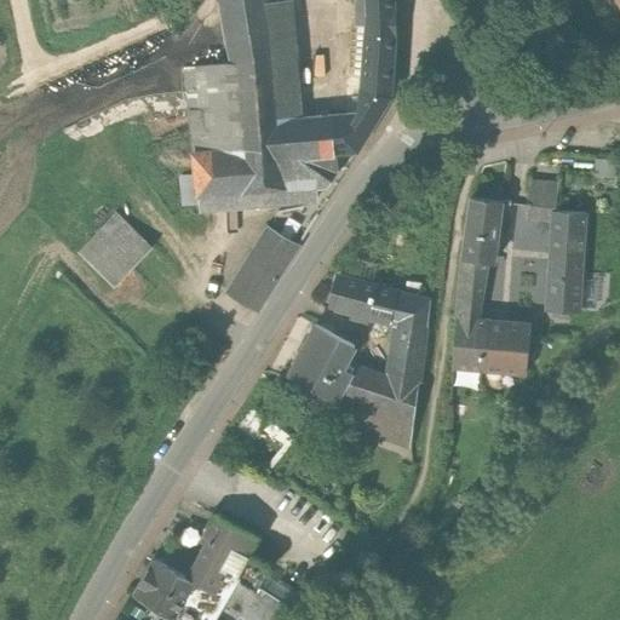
[(217,0),(230,65),(184,69),(194,176),(179,177),(182,206),(197,205),(196,199),(326,187),(336,172),(334,154),(357,153),(382,112),(390,96),(396,22),(394,0),(217,0)]
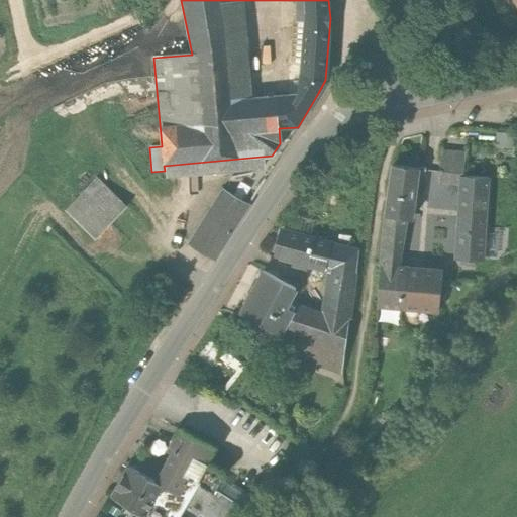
[(516,148),(516,132),(514,133),(494,133),(494,149),(516,148)]
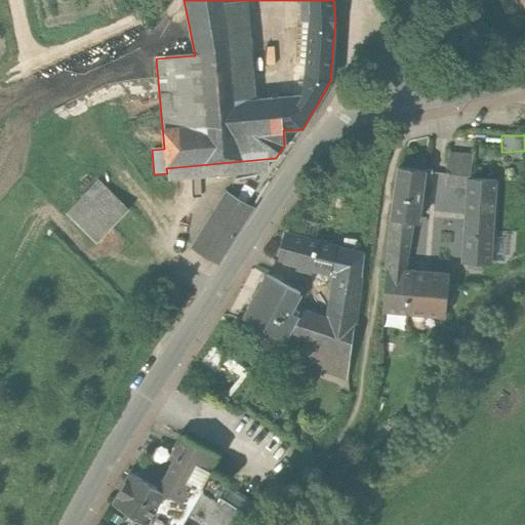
[(470,165),(447,164),(445,187),(468,189),(468,180),(470,180),(470,165)]
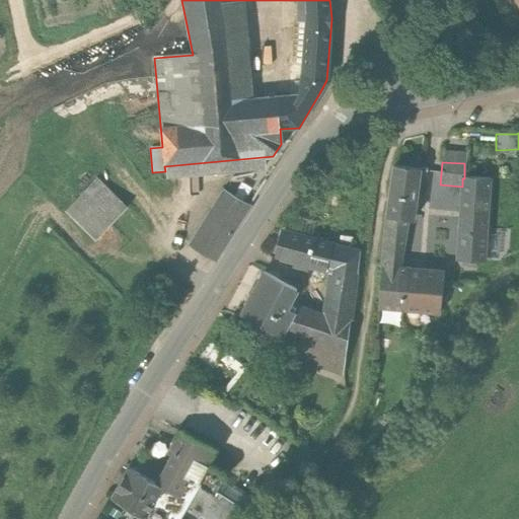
[(421,169),(393,166),(385,215),(408,220),(413,220),(421,169)]
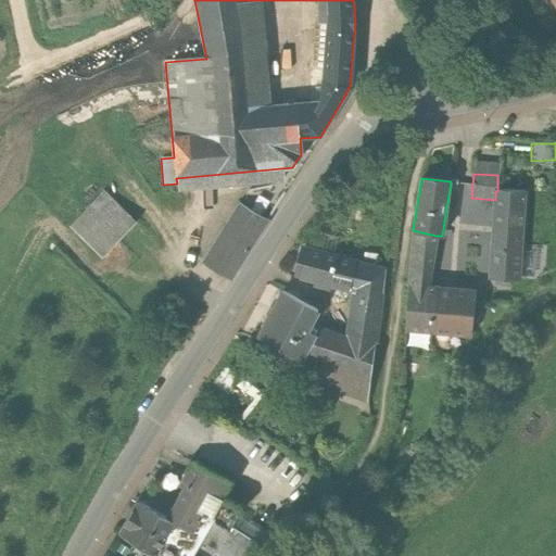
[(249,190),(203,265),(230,280),(283,194),(269,186),(249,190)]
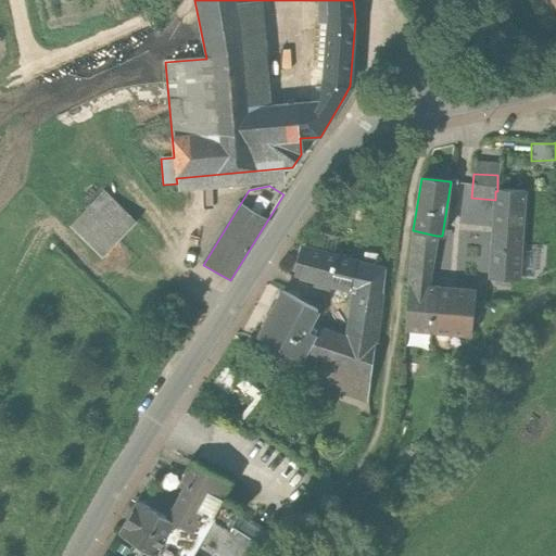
[(522,192),(497,191),(495,191),(495,200),(490,285),(496,286),(497,279),(516,280),(518,250),(522,192)]
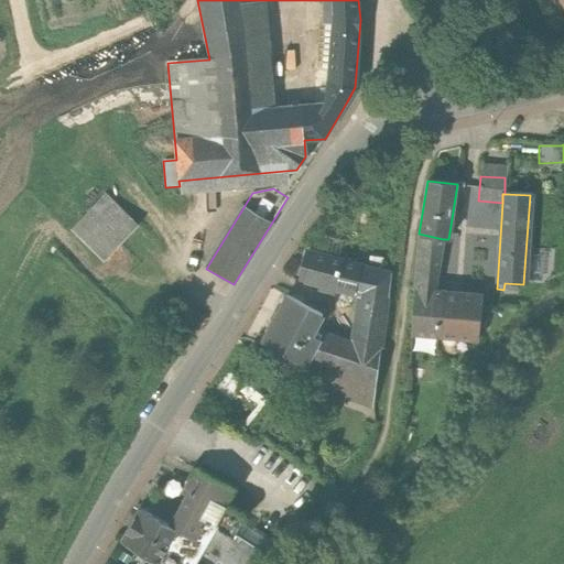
[(105,195),(71,229),(105,261),(138,226),(105,195)]
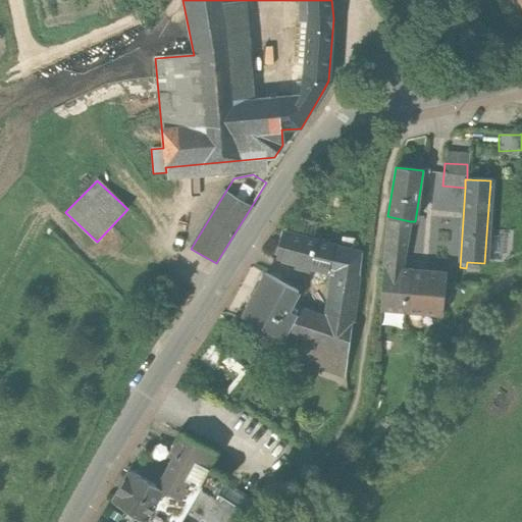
[(410,221),(387,216),(380,309),(441,315),(447,275),(401,270),(410,221)]
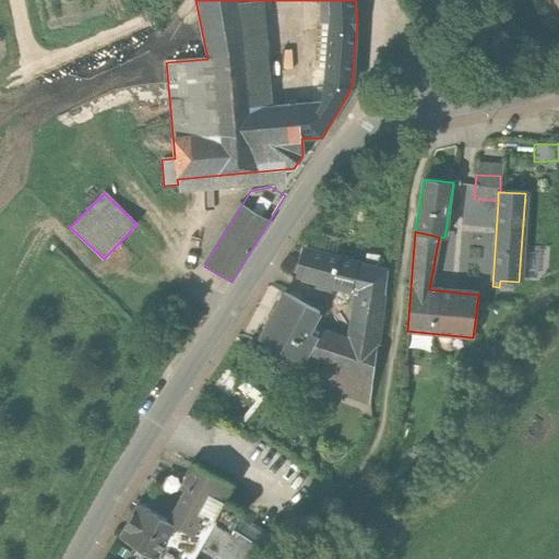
[(320,330),(317,336),(305,358),(302,363),(301,361),(296,380),(314,387),(316,384),(370,401),(385,271),(304,251),(283,272),(355,290),(349,340),(320,330)]
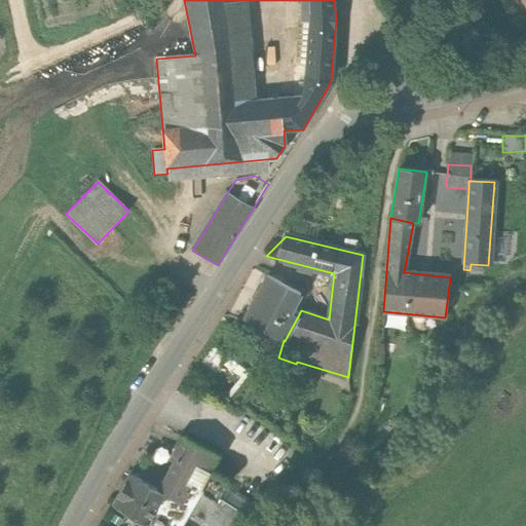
[(505,237),(490,236),(488,265),(503,266),(505,237)]
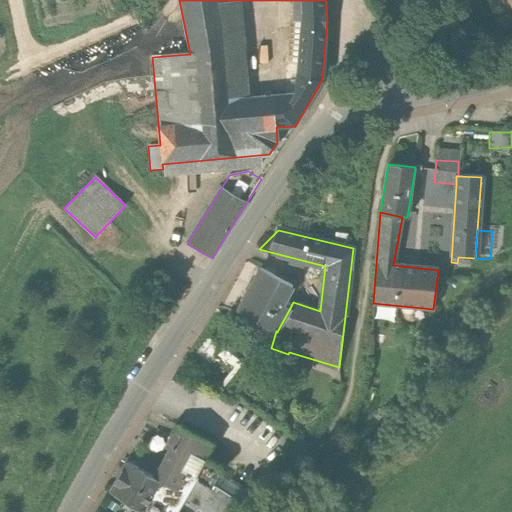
[(292,286),(261,269),(238,312),(276,331),(277,332),(279,328),(290,308),(283,304),(292,286)]
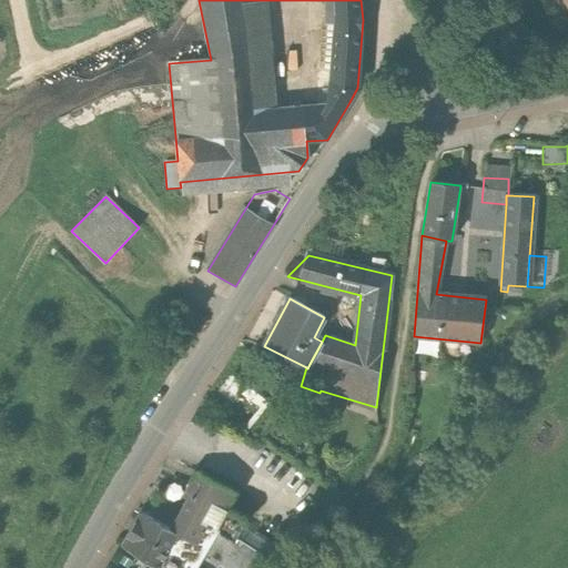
[(269,404),(246,388),(240,396),(255,408),(237,433),(245,437),(269,404)]
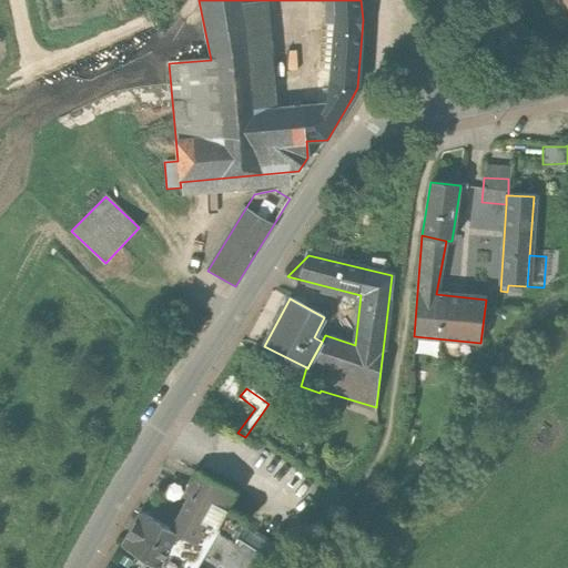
[(194,488),(173,530),(140,511),(122,547),(159,567),(160,567),(269,567),(272,565),(234,541),(246,519),(227,509),(236,493),(202,474),(196,470),(189,485),(194,488)]
